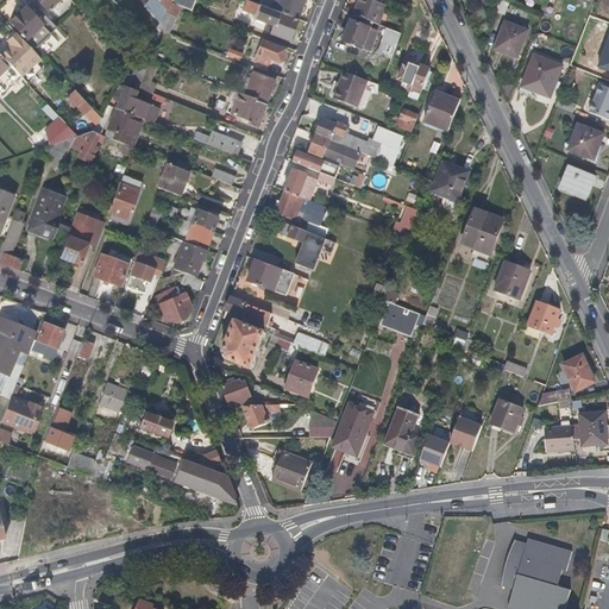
[(57,0),(36,0),(46,11),(57,0)]
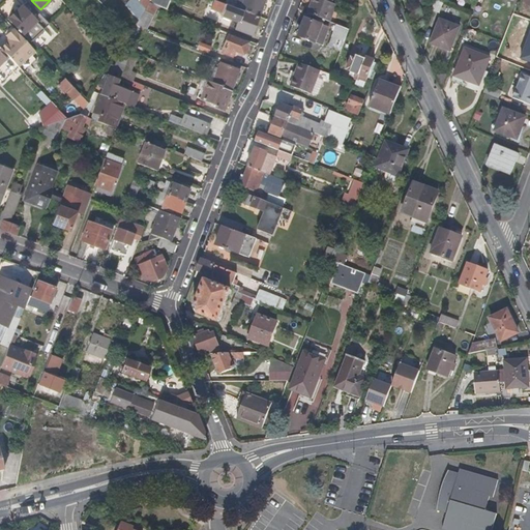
[(142,11),(143,9),(134,0),(122,0),(117,5),(128,17),(136,22),(142,11)]
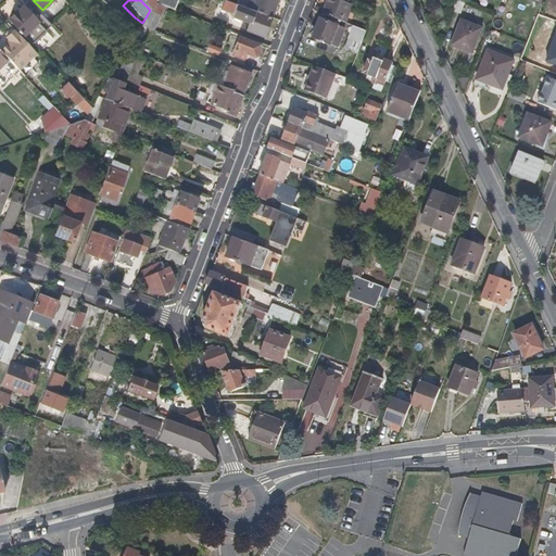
[(155,0),(141,0),(150,10),(154,2),(155,0)]
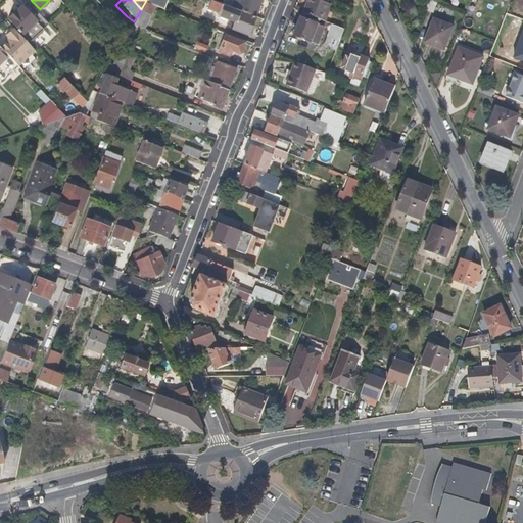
[(254,16),(260,0),(240,0),(240,1),(237,9),(242,11),(250,14),(254,16)]
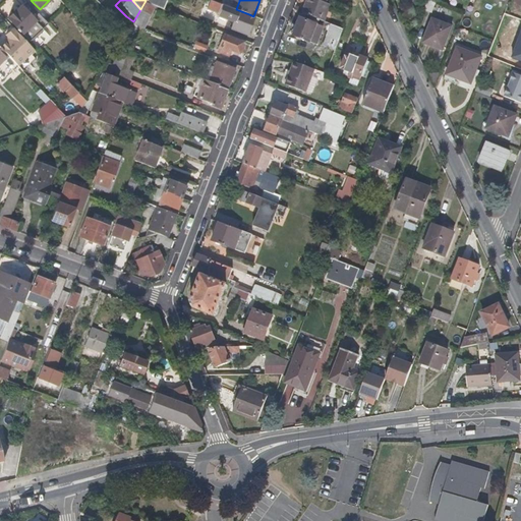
[(325,21),(331,5),(325,3),(317,0),(307,0),(303,13),(306,14),(308,15),(312,16),(321,20),(325,21)]
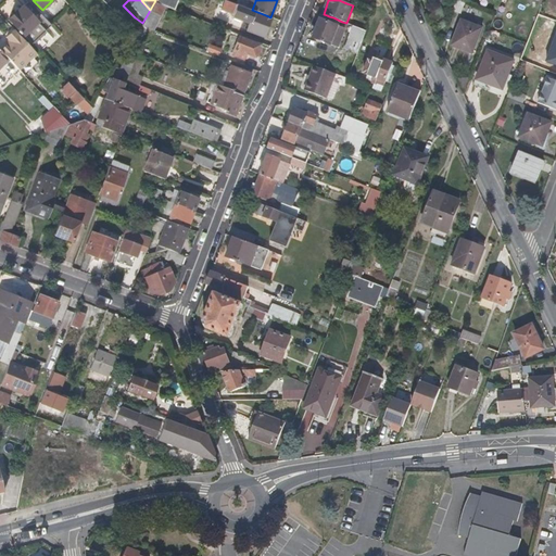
[(50,26),(39,14),(27,1),(8,21),(20,34),(37,51),(38,53),(52,39),(45,32),(50,26)]
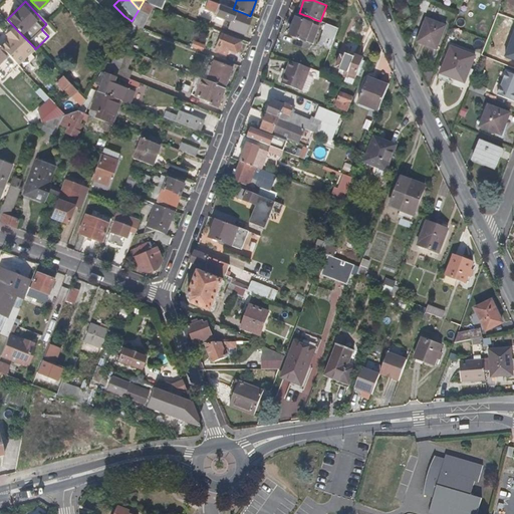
[(148,15),(152,6),(151,5),(143,2),(139,9),(138,11),(148,15)]
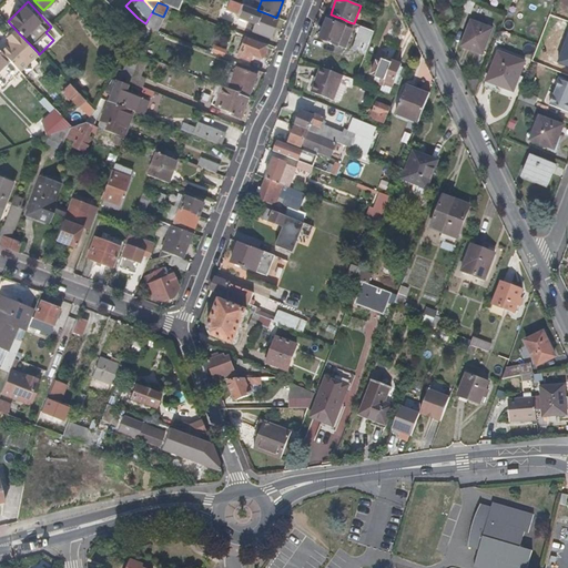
[(158,31),(163,17),(152,12),(145,23),(144,26),(158,31)]
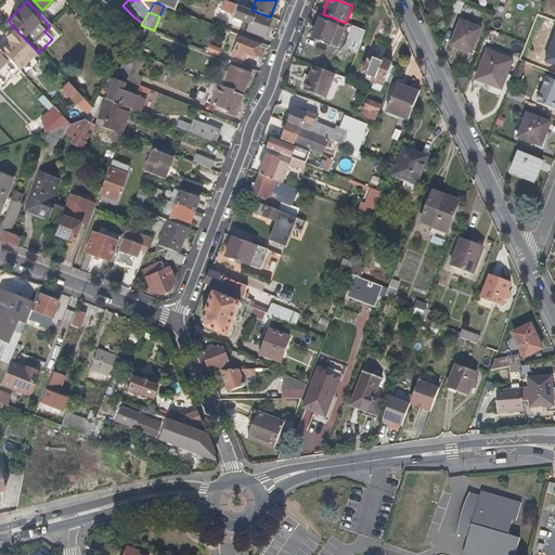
[(261,38),(269,18),(254,12),(247,29),(255,33),(255,35),(261,38)]
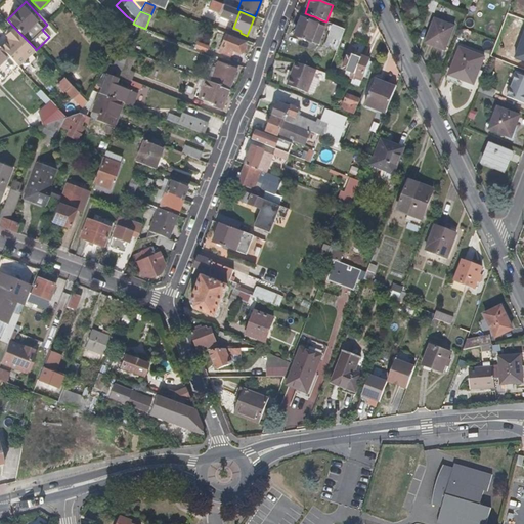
[(418,23),(413,11),(404,15),(409,28),(417,25),(418,23)]
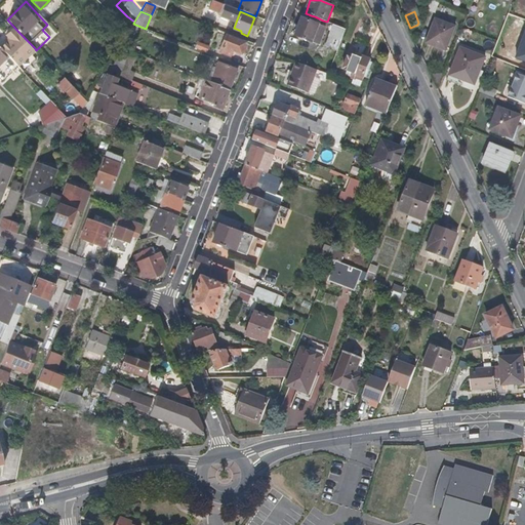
[(295,36),(303,18),(299,17),(296,26),(292,35),(295,36)]
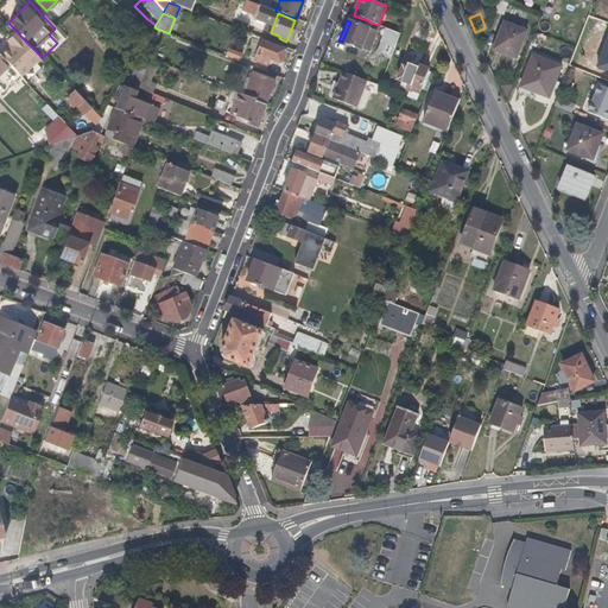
[(368,32),(369,29),(362,25),(358,24),(350,21),(342,42),(369,52),(375,36),(368,32)]
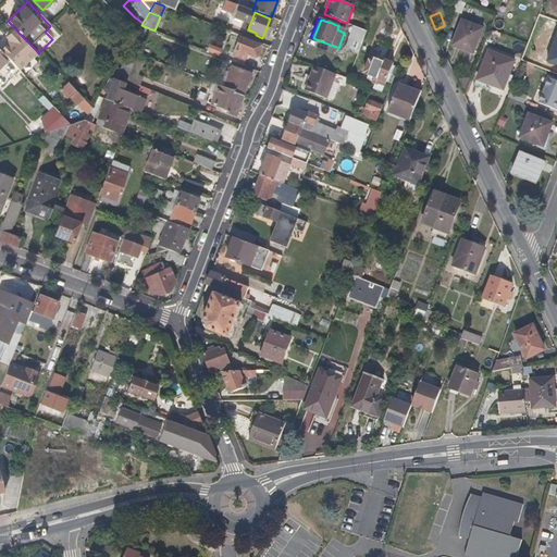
[(474,50),(483,27),(462,20),(453,46),(460,48),(461,45),(474,50)]
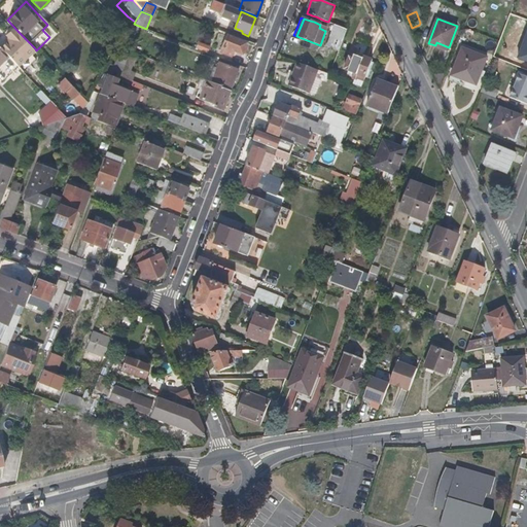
[(495,33),(498,26),(489,23),(487,29),(495,33)]
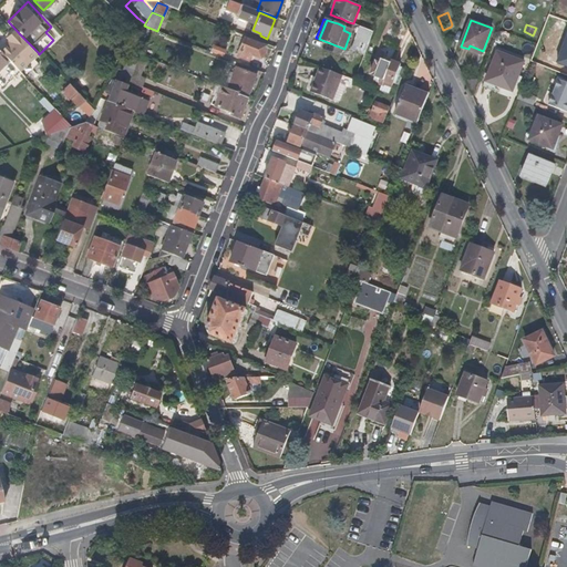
[(131,41),(136,35),(133,32),(129,27),(114,41),(124,51),(132,43),(131,41)]
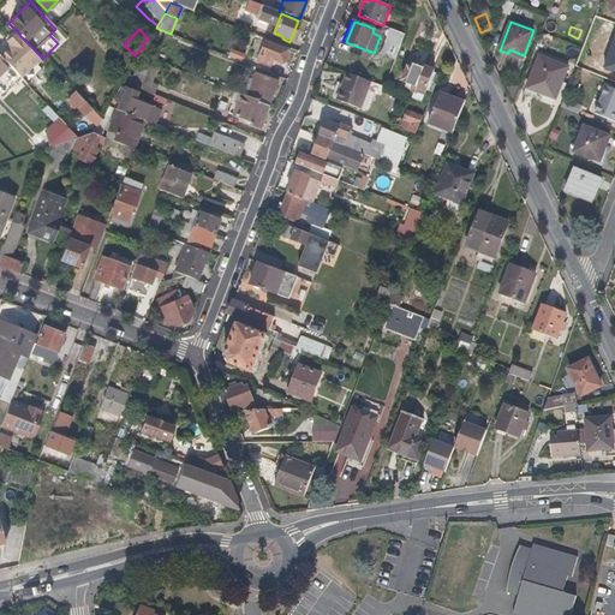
[(405,34),(389,29),(386,40),(392,42),(400,46),(400,45),(405,34)]
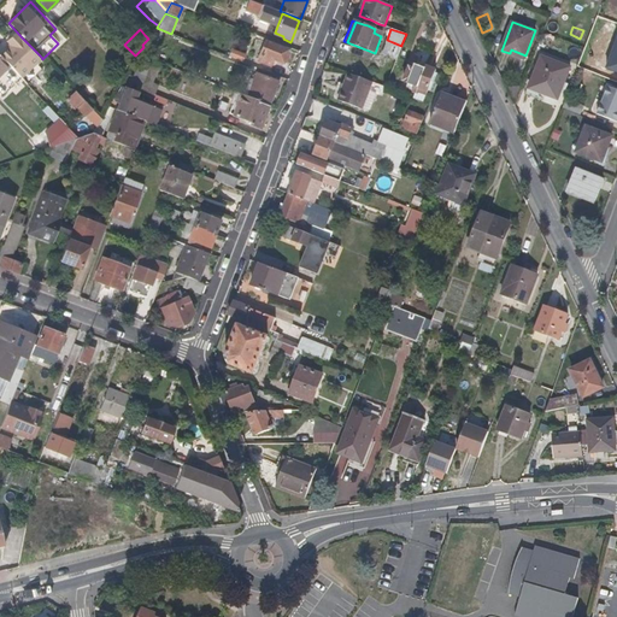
[(39,59),(35,54),(22,41),(13,33),(5,41),(10,45),(0,54),(0,57),(10,68),(11,68),(19,77),(28,70),(39,59)]
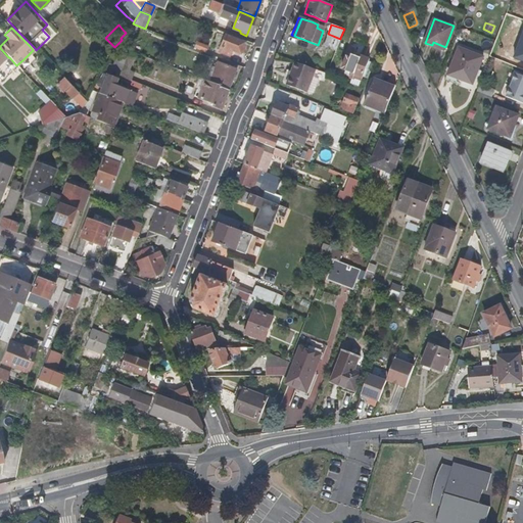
[(243,45),(241,42),(237,41),(224,35),(218,51),(228,55),(230,49),(238,52),(240,51),(241,50),(242,49),(242,48),(243,47),(243,45)]
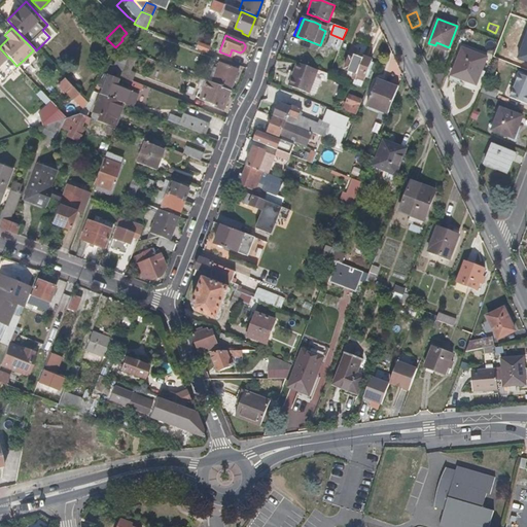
[(341,45),(343,39),(336,36),(334,42),(341,45)]
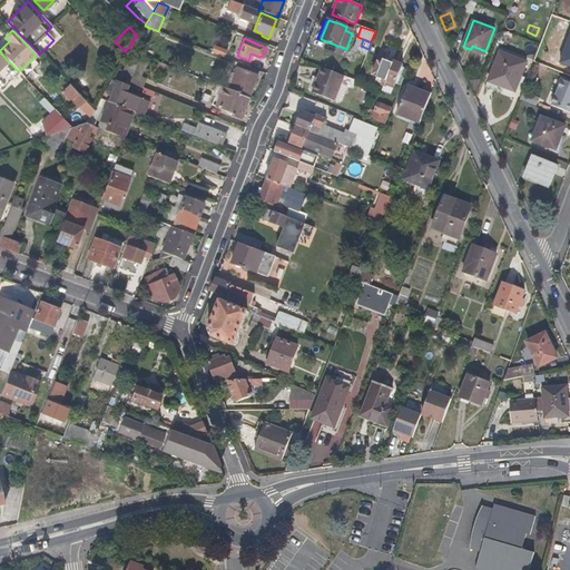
[(223,55),(225,49),(214,45),(212,50),(223,55)]
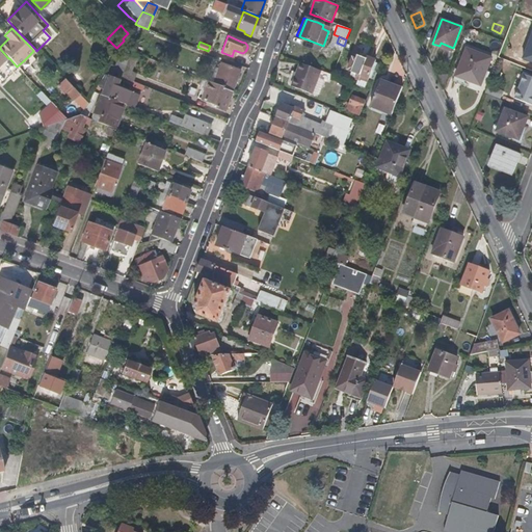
[(481,85),(491,58),(467,49),(458,72),(468,75),(466,79),(481,85)]
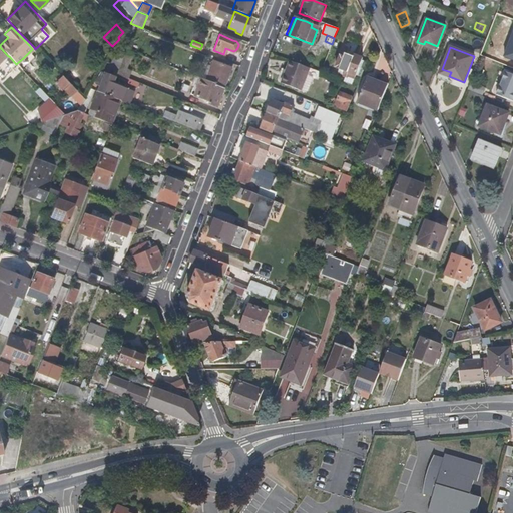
[(118,67),(124,51),(116,48),(110,64),(118,67)]
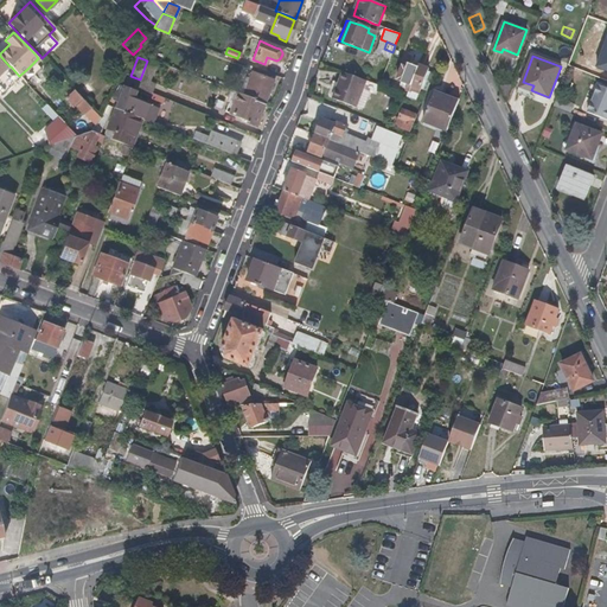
[(421,89),(428,71),(428,69),(417,65),(417,68),(408,64),(407,68),(403,66),(401,72),(400,74),(397,80),(401,82),(411,85),(409,90),(413,91),(420,94),(421,89)]
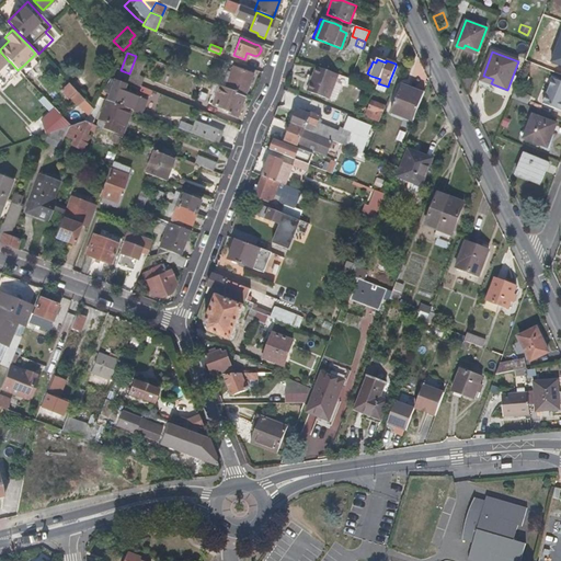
[(328,100),(339,75),(329,71),(317,66),(307,91),(328,100)]
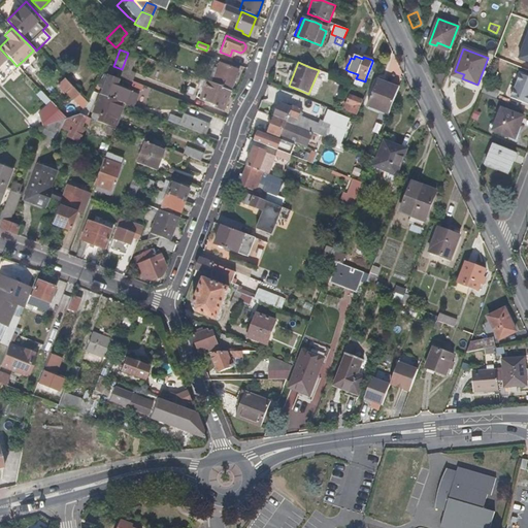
[(371,78),(376,64),(372,62),(366,77),(371,78)]
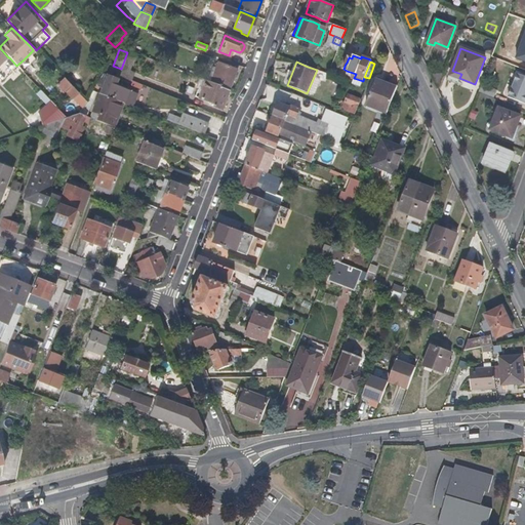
[(229,88),(236,70),(220,64),(219,68),(225,70),(223,74),(217,72),(214,70),(209,82),(213,83),(218,85),(229,88)]
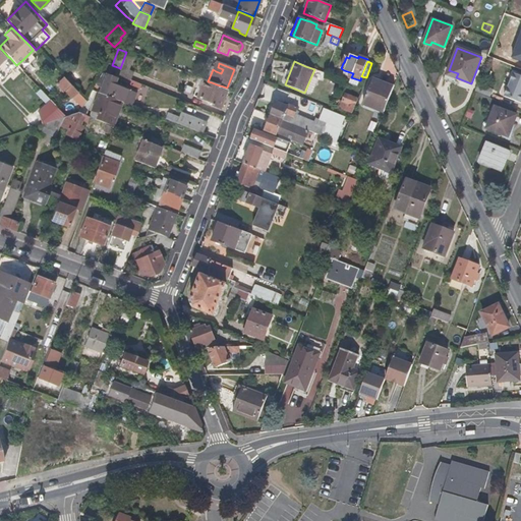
[(115,77),(118,70),(114,68),(107,65),(102,72),(104,73),(115,77)]
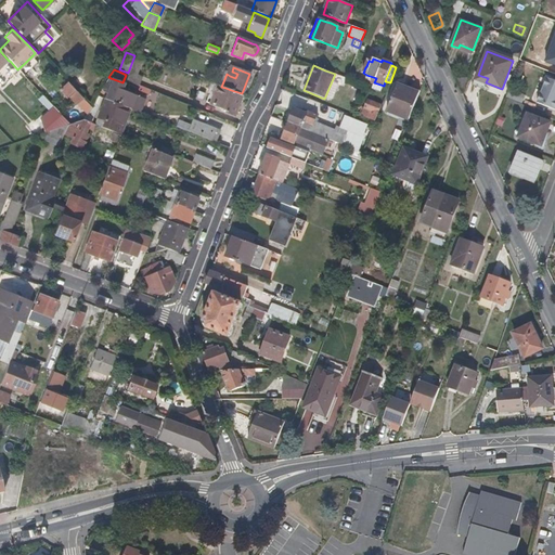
[(486,82),(488,78),(478,75),(475,84),(483,88),(486,82)]
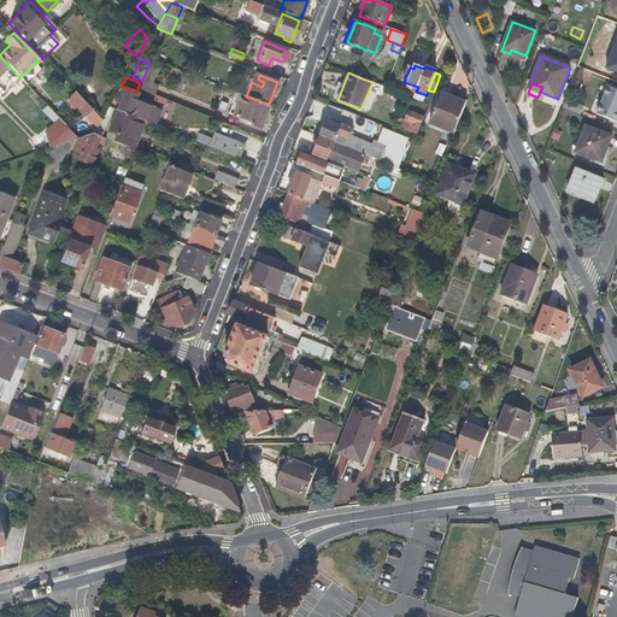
[(131,105),(136,92),(123,87),(119,99),(115,109),(119,111),(127,113),(128,113),(131,105)]
